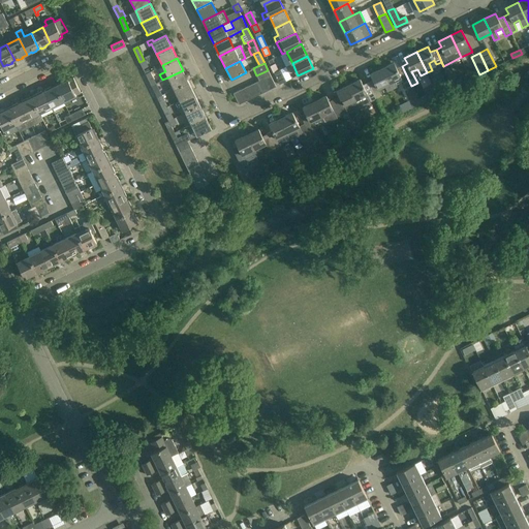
[(405,89),(411,86),(402,66),(397,68),(394,63),(382,68),(393,89),(398,87),(395,80),(400,78),(405,89)]
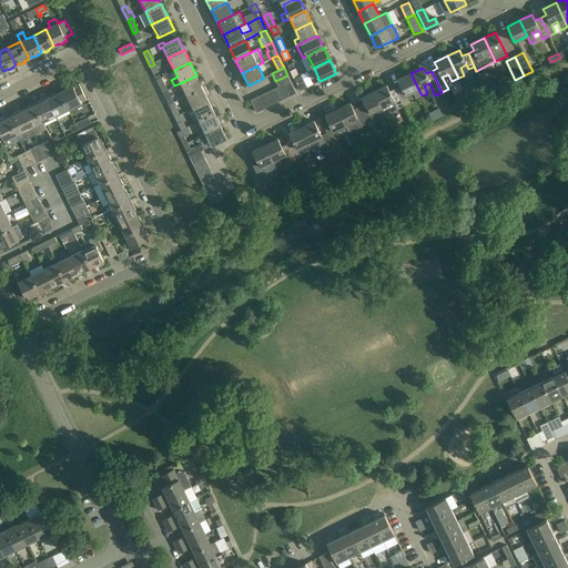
[(416,99),(422,95),(411,73),(397,80),(401,85),(395,89),(404,107),(409,103),(405,94),(413,91),(416,99)]
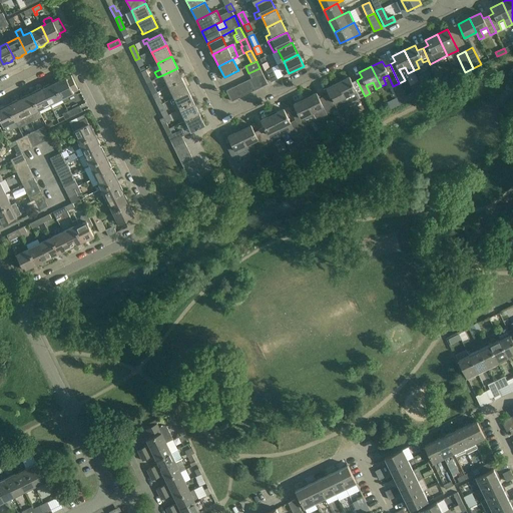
[(278,78),(272,67),(266,70),(271,82),(278,78)]
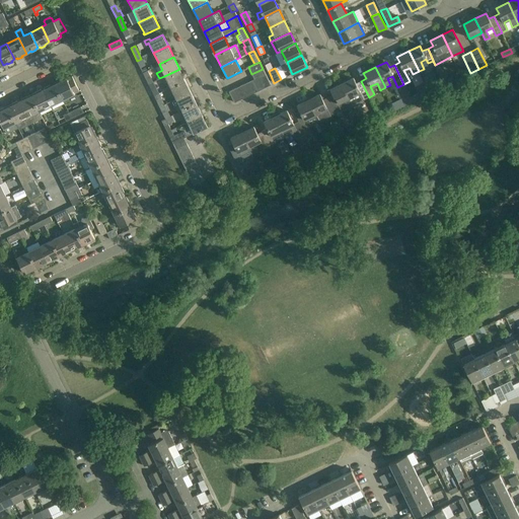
[(184,80),(179,69),(164,76),(170,87),(184,80)]
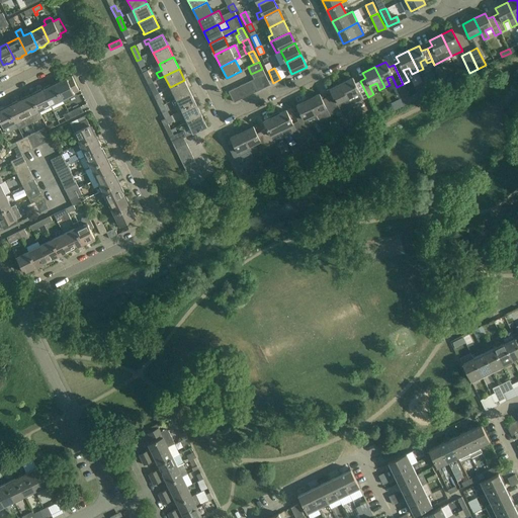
[(262,69),(251,74),(254,79),(258,77),(265,74),(262,69)]
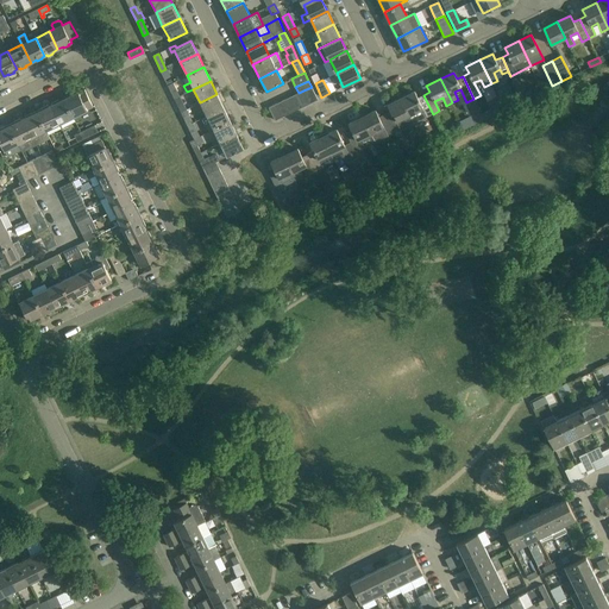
[(174,99),(179,95),(173,82),(168,86),(174,99)]
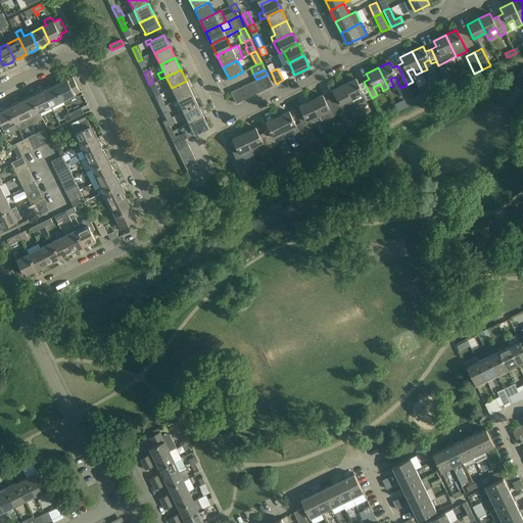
[(268,75),(260,78),(267,89),(273,86),(268,75)]
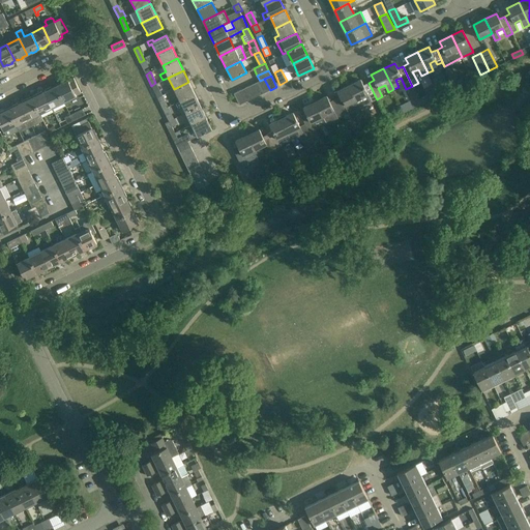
[(61,84),(56,86),(64,101),(81,93),(74,78),(65,82),(65,81),(60,83),(61,84)]
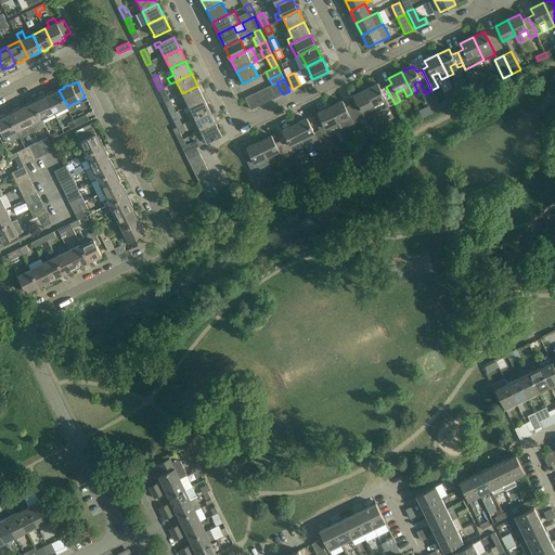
[(276,97),(283,94),(276,82),(272,85),(271,85),(276,97)]
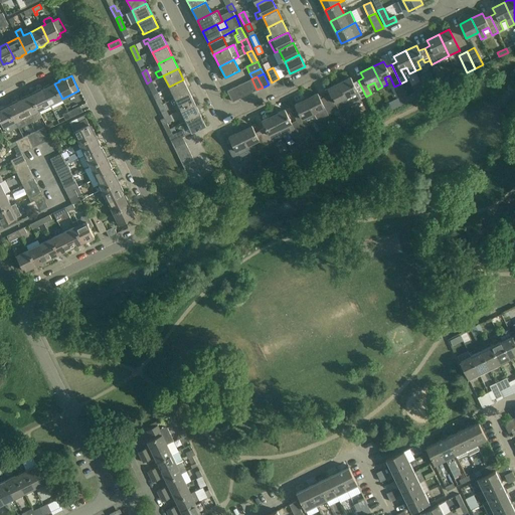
[(339,82),(350,105),(366,97),(358,80),(353,82),(350,77),(339,82)]
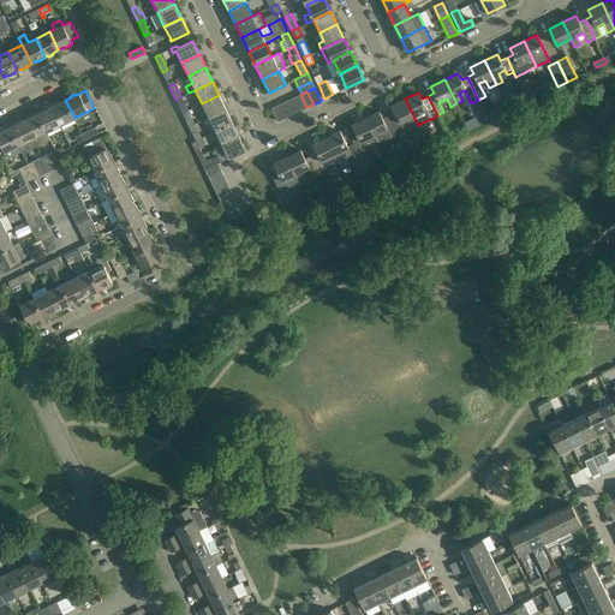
[(299,111),(306,107),(300,94),(293,97),(299,111)]
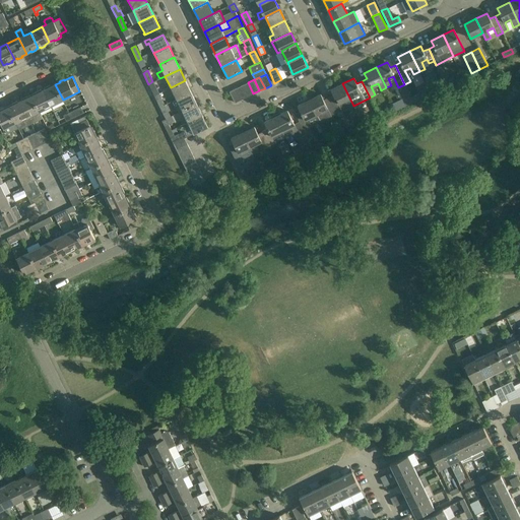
[(176,99),(191,91),(185,80),(171,87),(176,99)]
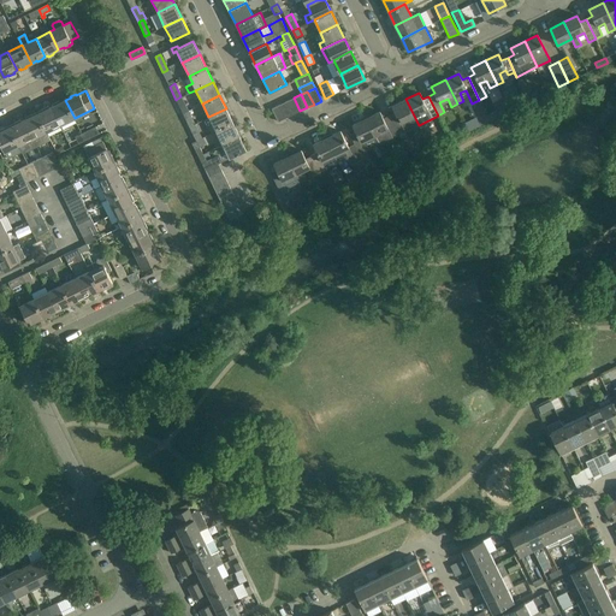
[(181,96),(176,100),(182,113),(188,111),(185,105),(181,96)]
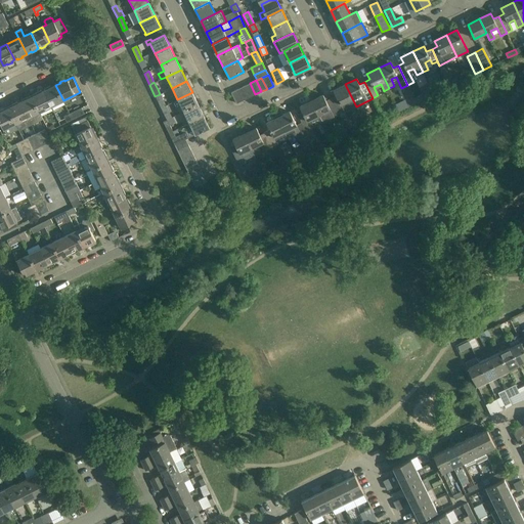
[(244,86),(249,97),(255,94),(250,83),(244,86)]
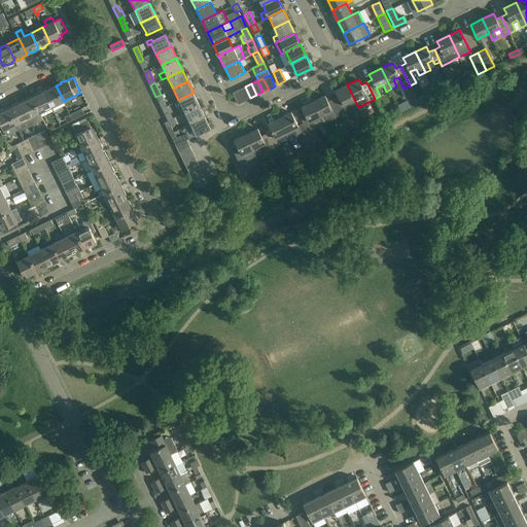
[(358,107),(347,84),(336,91),(338,96),(334,99),(342,115),(358,107)]
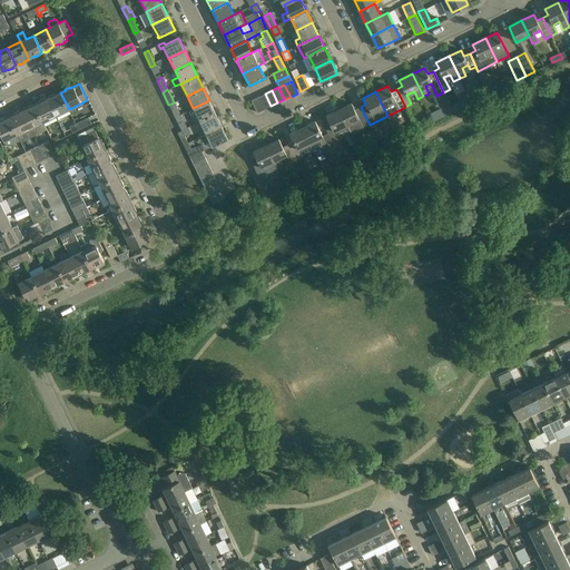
[(70,112),(68,109),(69,109),(60,92),(56,95),(56,94),(50,96),(51,97),(48,99),(56,116),(62,112),(65,116),(70,112)]
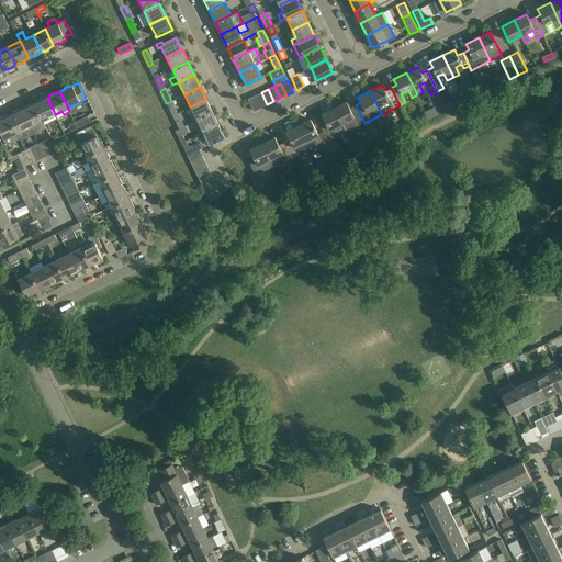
[(260,108),(267,104),(261,92),(255,96),(260,108)]
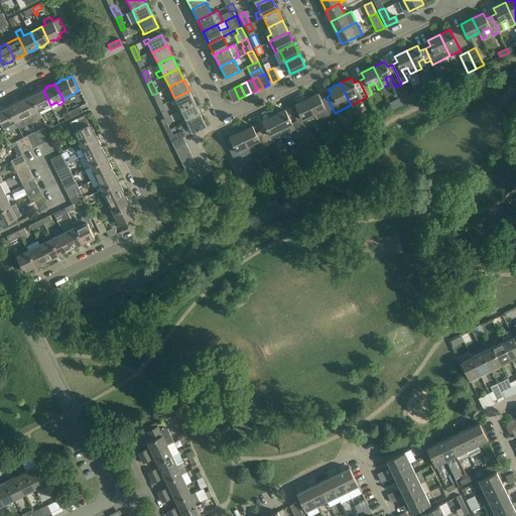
[(239,99),(234,88),(228,91),(233,102),(239,99)]
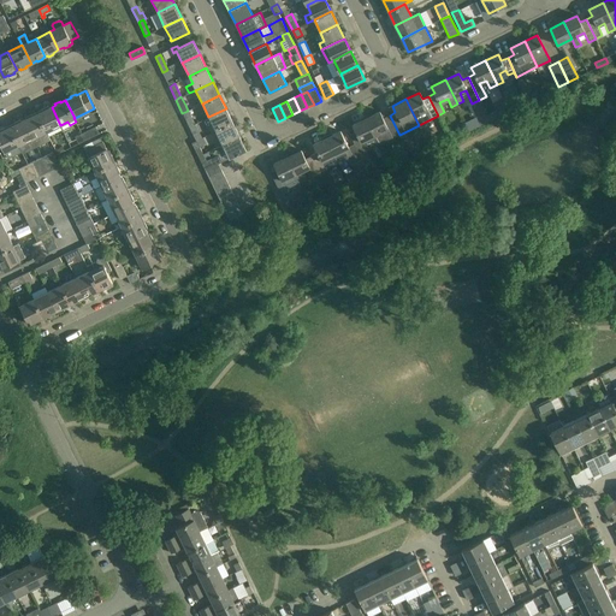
[(507,106),(487,116),(490,120),(509,111),(507,106)]
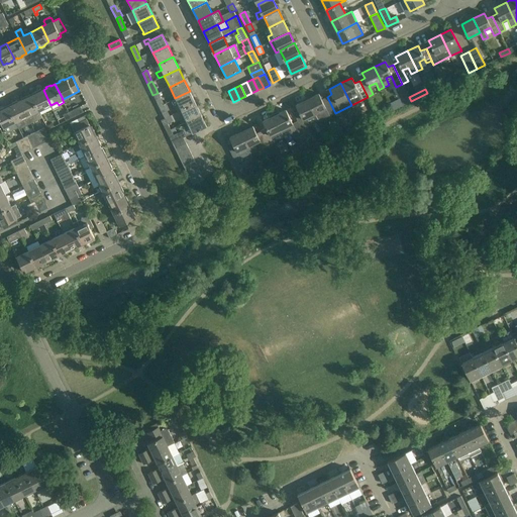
[(31,95),(39,110),(50,105),(43,90),(40,91),(39,90),(35,92),(35,93),(31,95)]
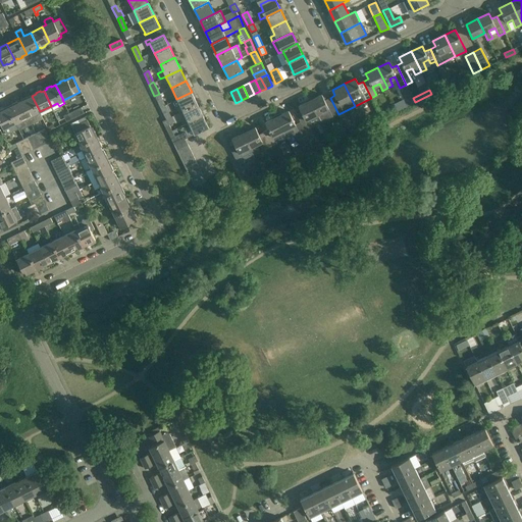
[(197,104),(192,92),(176,99),(172,101),(178,112),(183,110),(197,104)]
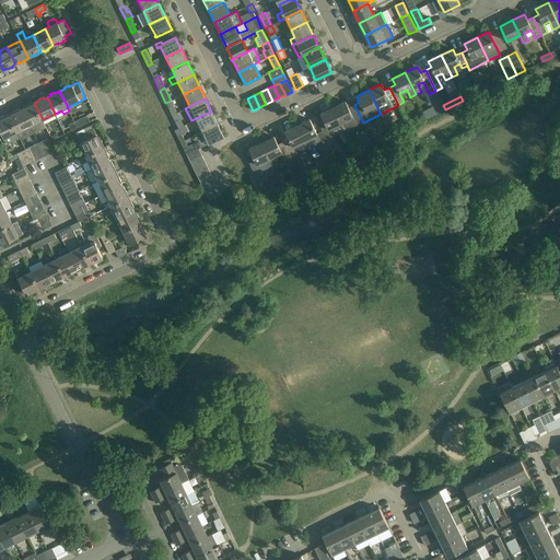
[(172,115),(176,113),(171,101),(165,103),(172,115)]
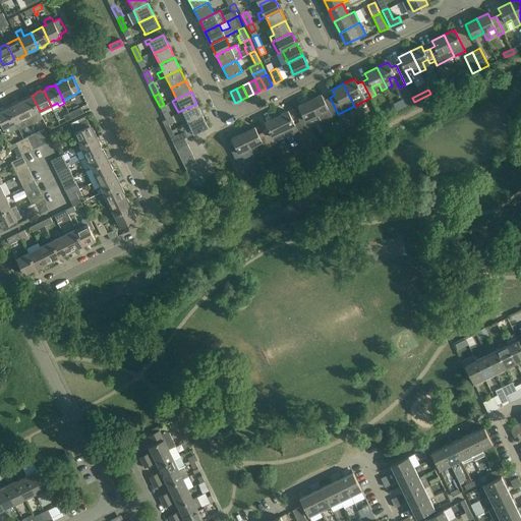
[(321,95),(310,100),(321,122),(338,114),(330,98),(324,100),(321,95)]
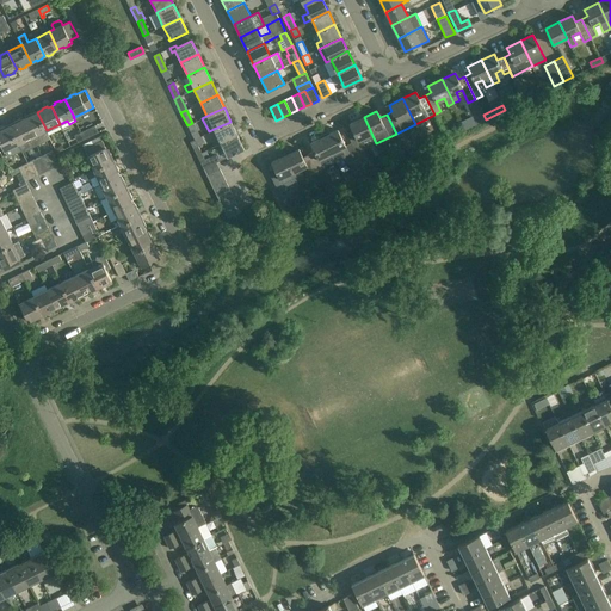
[(24,119),(32,137),(47,130),(37,112),(32,115),(32,113),(26,116),(28,117),(24,119)]
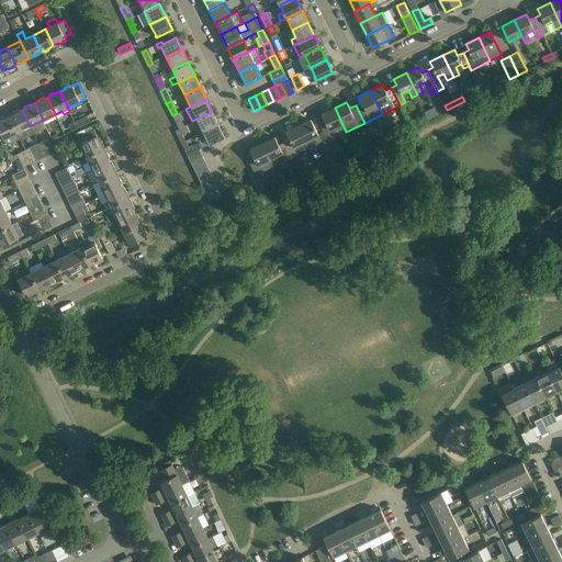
[(334,137),(346,132),(335,108),(321,114),(324,120),(318,122),(324,132),(326,138),(333,135),(334,137)]
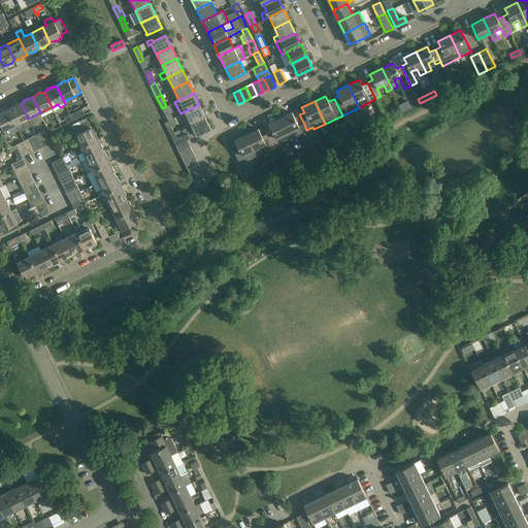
[(8,109),(19,130),(24,127),(22,122),(28,119),(21,103),(18,104),(18,103),(12,105),(13,106),(8,109)]
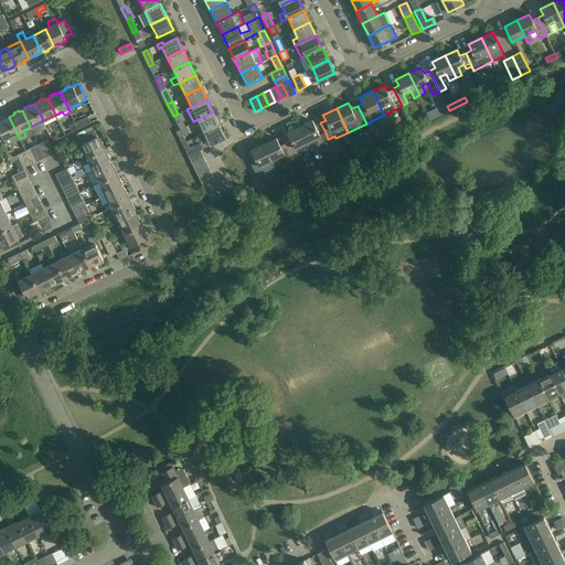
[(213,113),(198,119),(201,127),(195,129),(199,135),(220,125),(213,113)]
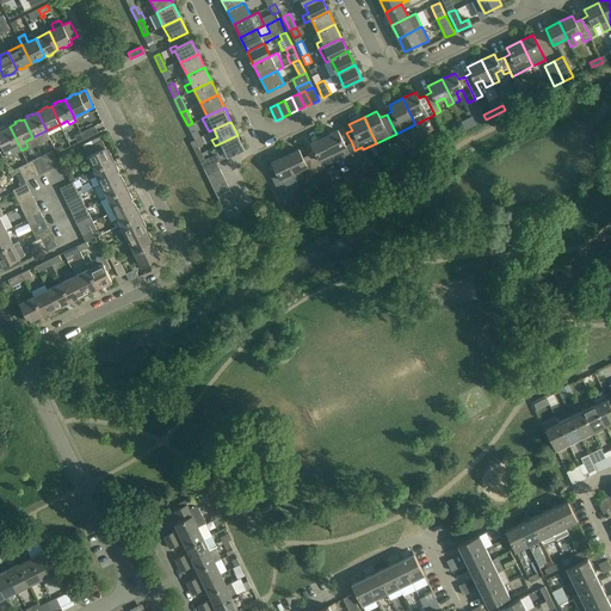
[(192,123),(187,125),(191,134),(193,139),(199,136),(192,123)]
